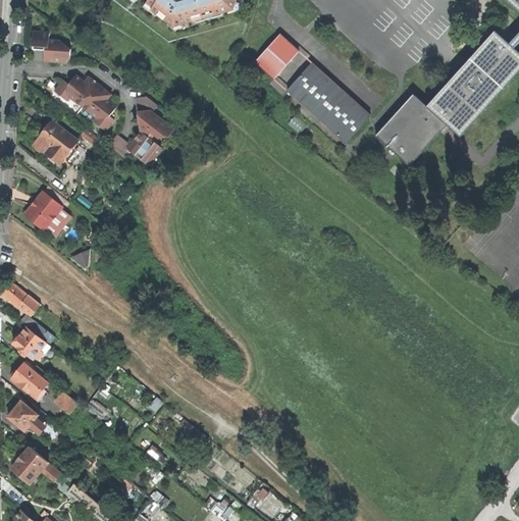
[(135,0),(174,28),(232,10),(234,9),(237,0),(135,0)]
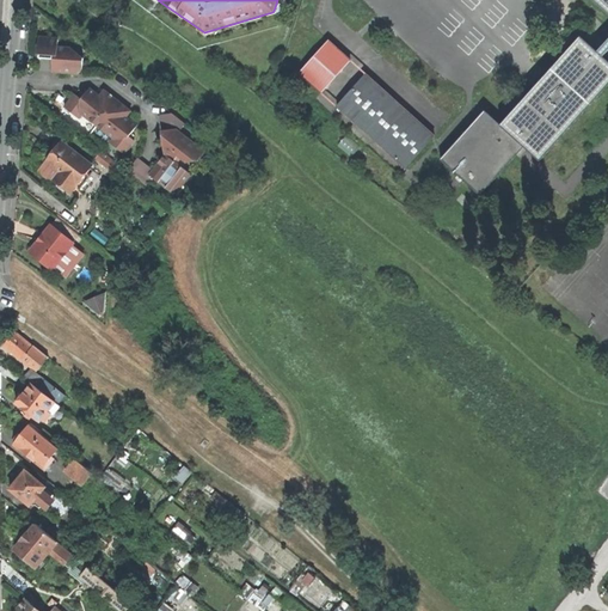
[(590,0),(607,16),(607,0),(590,0)]
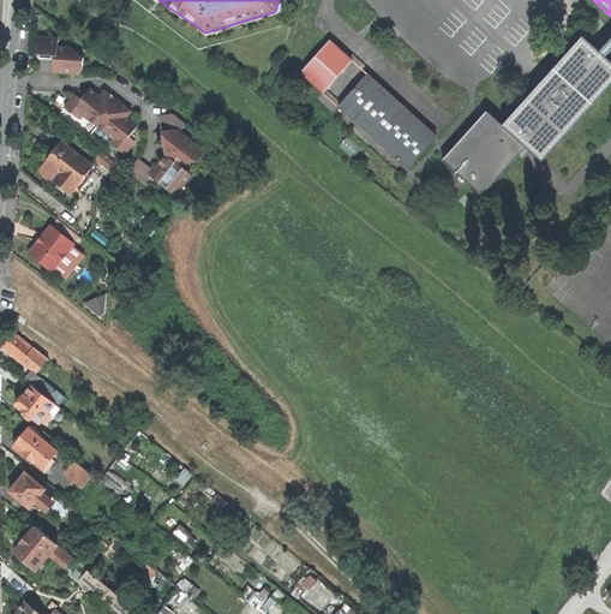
[(499,125),(523,147),(540,161),(610,81),(610,63),(580,36),(499,125)]
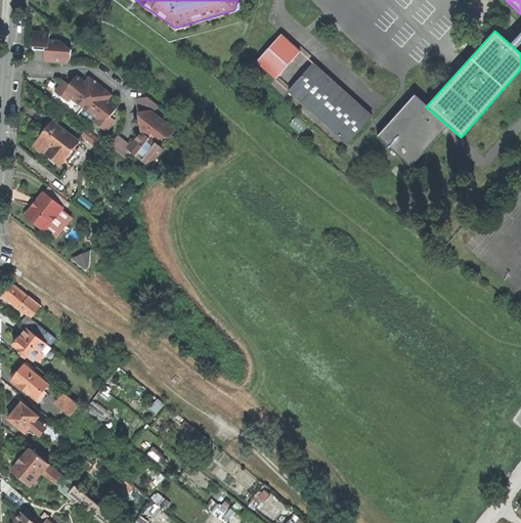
[(62,62),(69,57),(70,49),(59,42),(47,40),(47,34),(32,32),(31,45),(44,47),(43,54),(43,60),(62,62)]
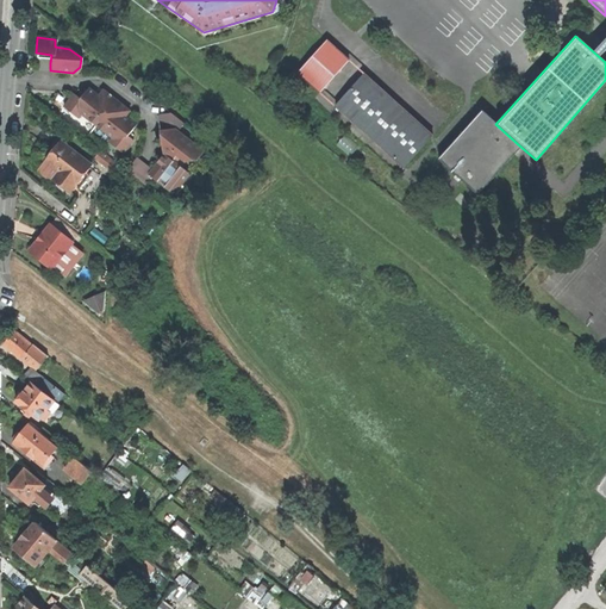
[(318,91),(347,61),(326,42),(298,73),(318,91)]
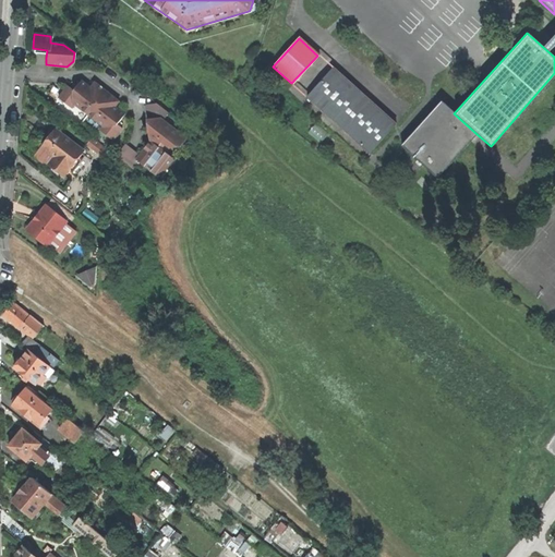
[(394,124),(332,68),(305,97),(368,153),(394,124)]
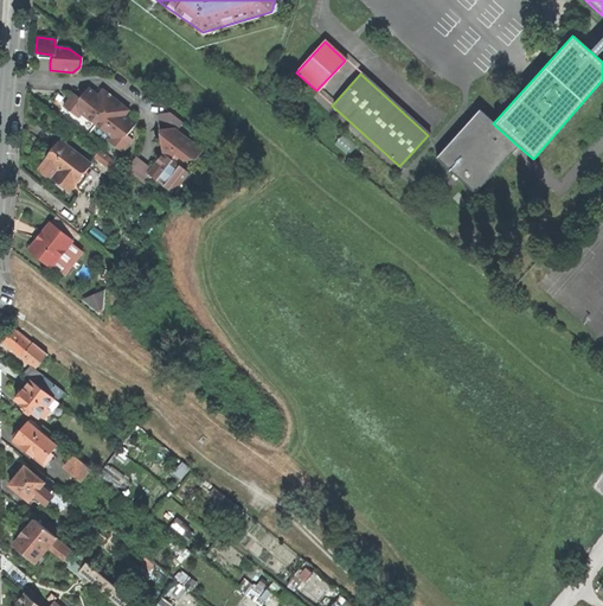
[(76,117),(79,113),(111,136),(108,141),(122,152),(132,139),(126,135),(134,123),(123,115),(127,109),(102,90),(97,96),(88,88),(79,100),(72,94),(62,107),(76,117)]
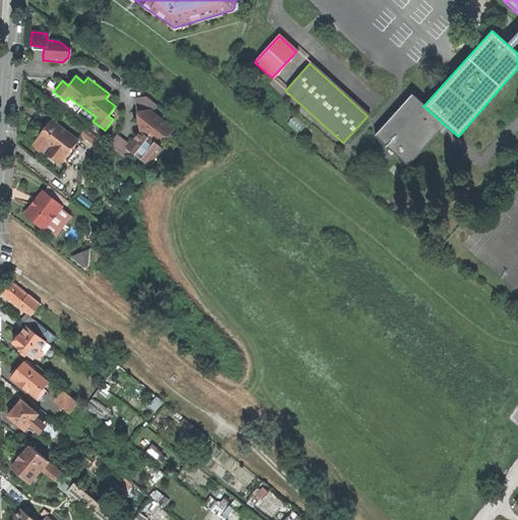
[(406,166),(444,124),(423,106),(410,95),(372,136),(406,166)]
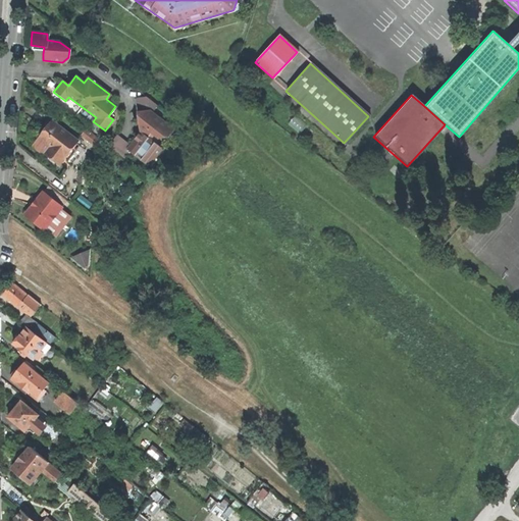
[(154,157),(161,148),(147,137),(151,133),(158,138),(169,136),(173,129),(151,112),(156,106),(145,97),(135,97),(140,133),(131,145),(115,134),(106,146),(124,160),(130,152),(144,163),(151,154),(154,157)]
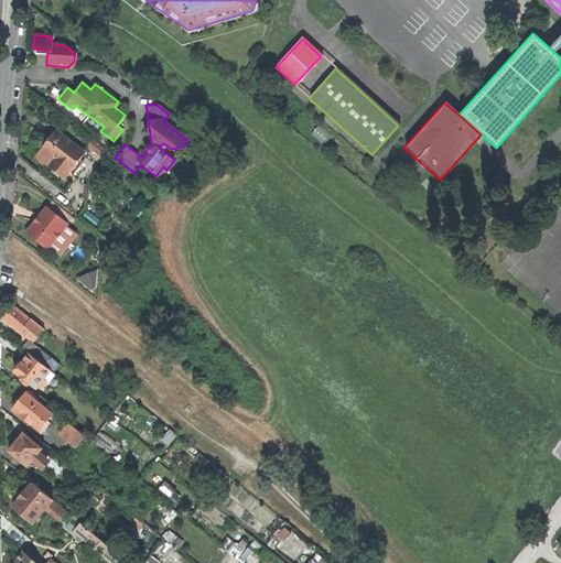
[(63,176),(83,152),(55,130),(47,140),(41,148),(53,157),(58,161),(53,169),(63,176)]
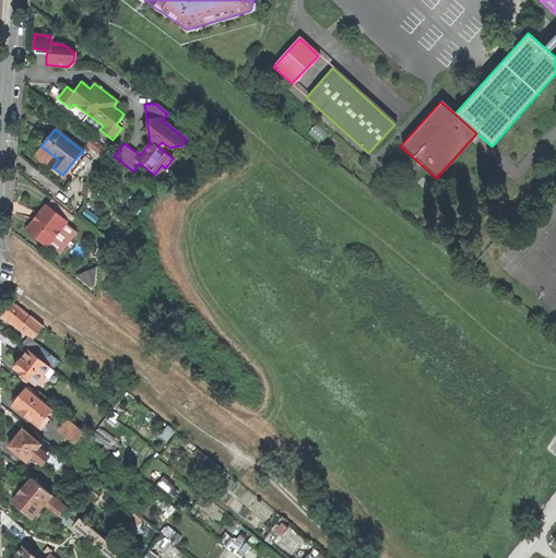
[(91,138),(85,144),(101,157),(106,151),(91,138)]
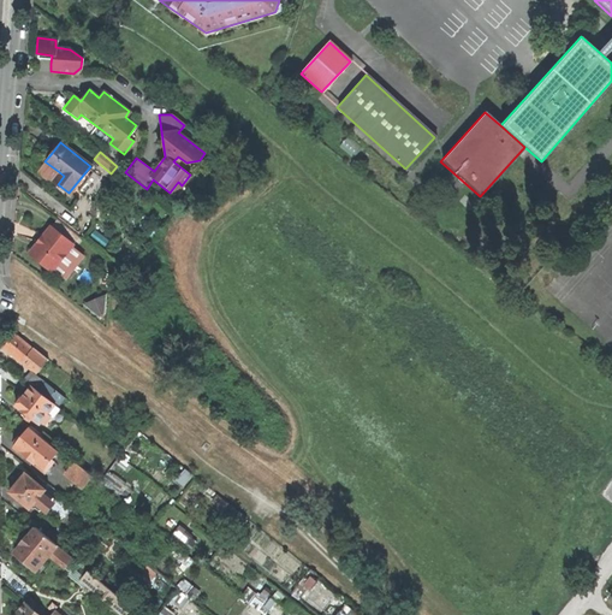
[(52,179),(58,184),(64,176),(58,171),(52,179)]
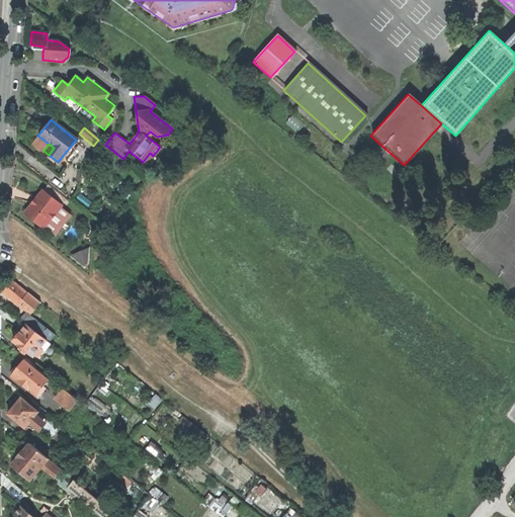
[(147,164),(153,156),(150,153),(143,162),(147,164)]
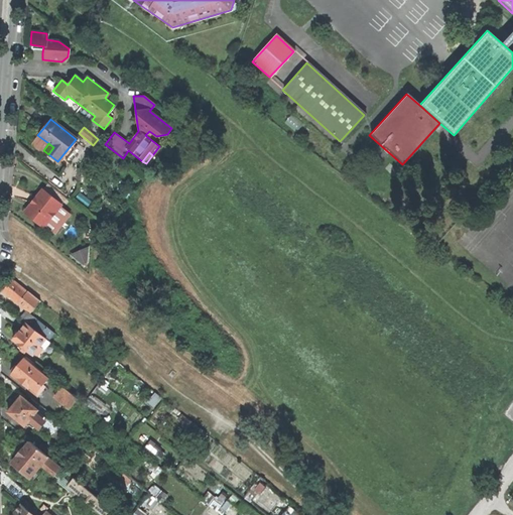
[(46,183),(41,188),(62,206),(67,201),(46,183)]
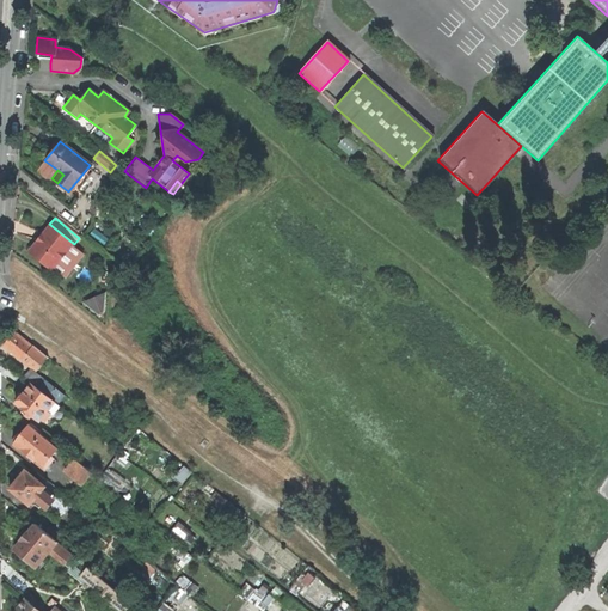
[(37,238),(28,251),(51,272),(54,268),(72,246),(74,244),(49,224),(37,238)]
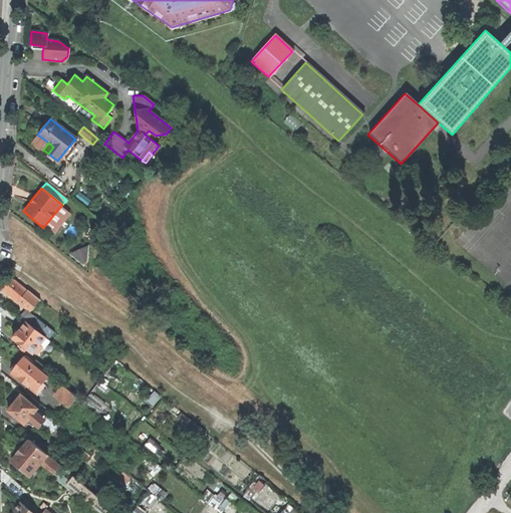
[(68,213),(60,207),(45,225),(53,231),(68,213)]
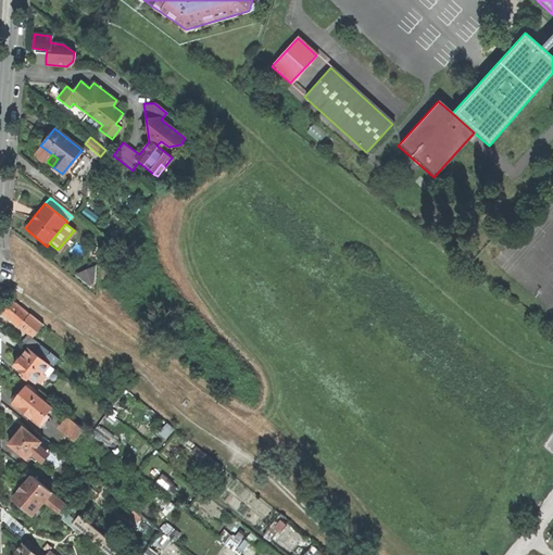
[(30,332),(39,322),(27,312),(26,313),(9,300),(4,304),(1,308),(1,312),(17,326),(19,324),(30,332)]
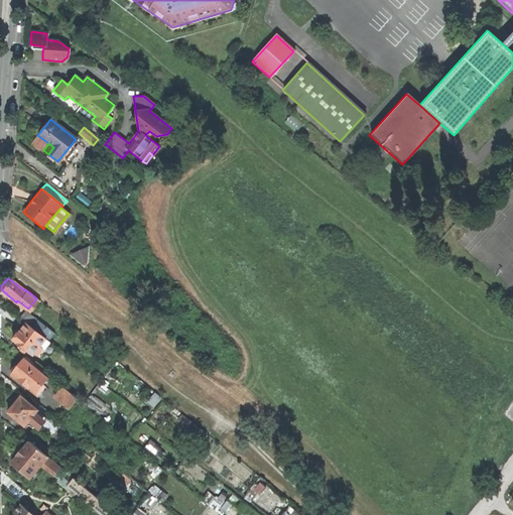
[(18,316),(25,322),(46,339),(50,333),(23,310),(18,316)]
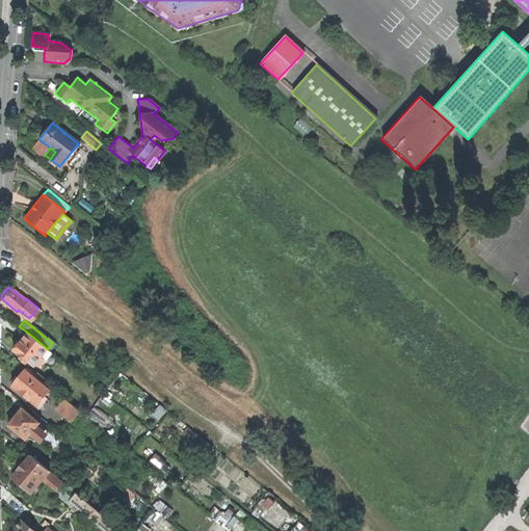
[(44,360),(50,351),(48,349),(26,332),(23,336),(19,340),(16,340),(11,345),(11,349),(21,356),(19,360),(23,363),(25,361),(32,365),(33,364),(35,365),(42,359),(44,360)]
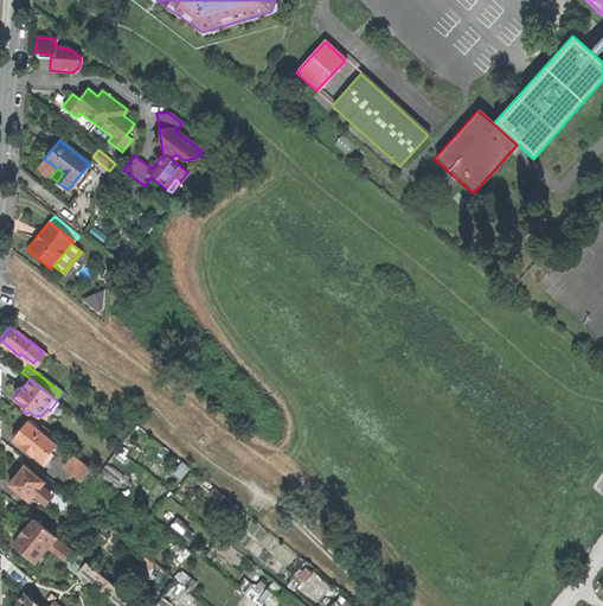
[(12,440),(42,465),(51,454),(49,452),(56,442),(29,419),(23,426),(19,431),(14,431),(11,435),(12,439),(12,440)]
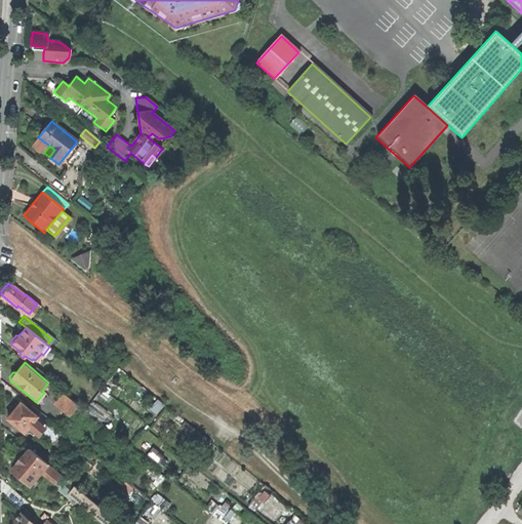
[(62,392),(53,402),(69,415),(77,405),(62,392)]
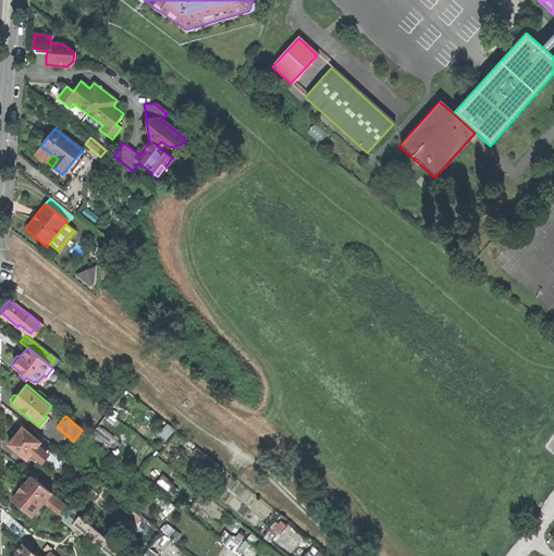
[(42,449),(37,445),(39,442),(37,440),(39,436),(33,431),(31,434),(21,427),(13,436),(7,444),(25,458),(27,455),(34,460),(42,449)]
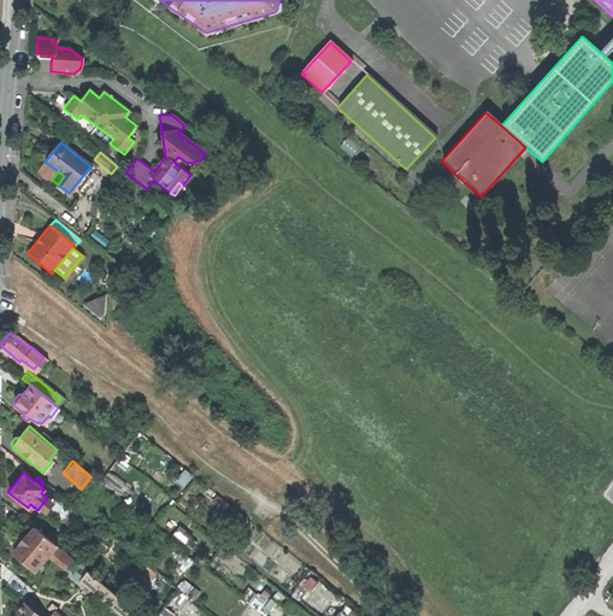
[(31,569),(54,544),(31,526),(10,550),(21,559),(31,569)]
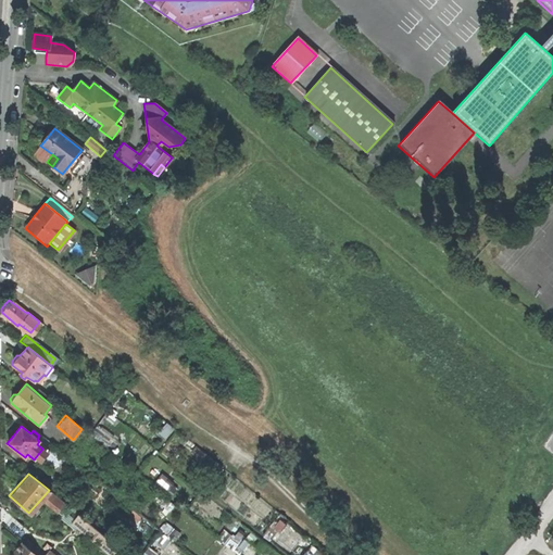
[(76,513),(70,521),(110,554),(111,554),(118,546),(76,513)]
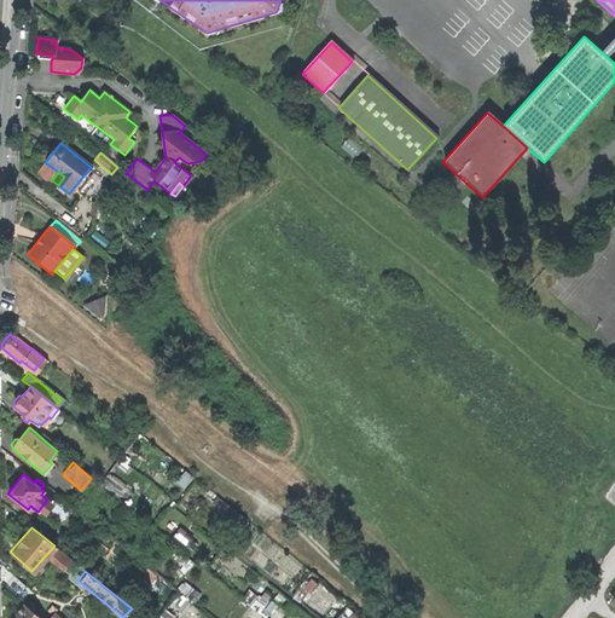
[(40,617),(22,602),(12,613),(7,617),(40,617)]
